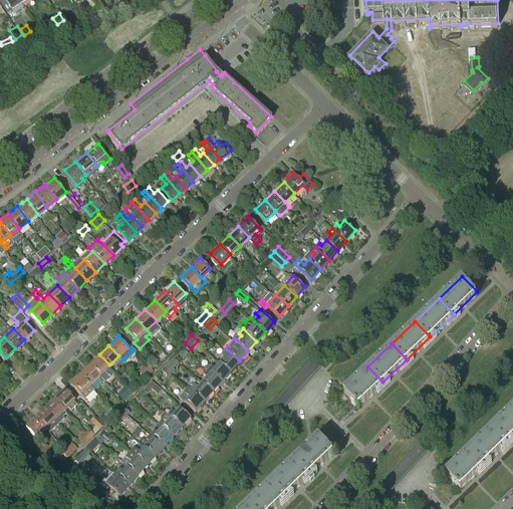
[(185,354),(189,349),(184,345),(180,350),(185,354)]
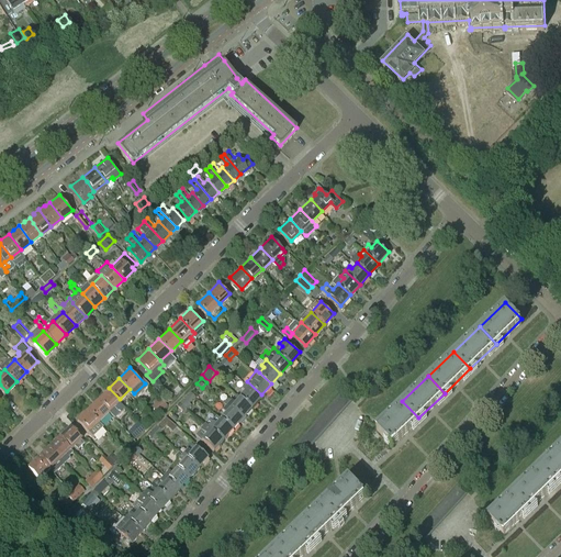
[(253,405),(261,394),(247,381),(242,386),(245,388),(239,394),(253,405)]
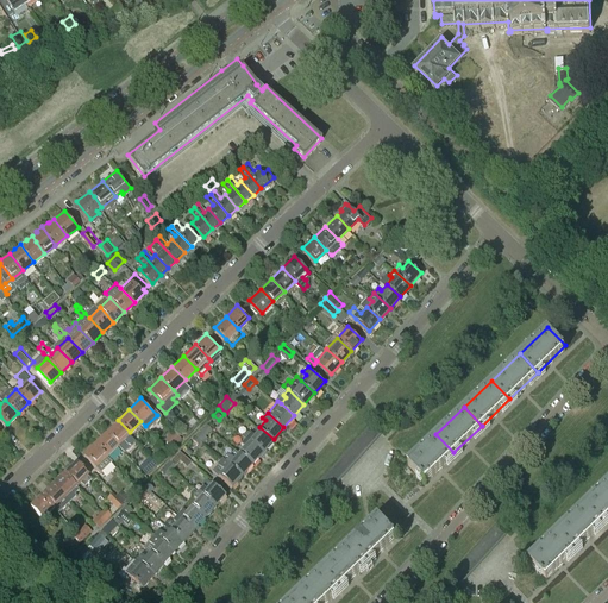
[(371,418),(367,424),(377,432),(382,427),(382,426),(371,418)]
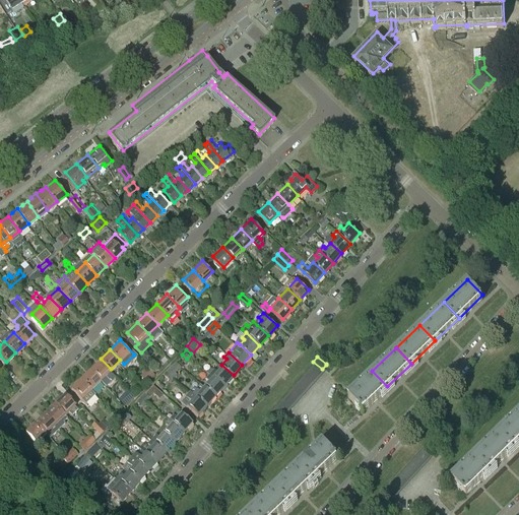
[(102,378),(111,369),(101,359),(90,368),(102,378)]
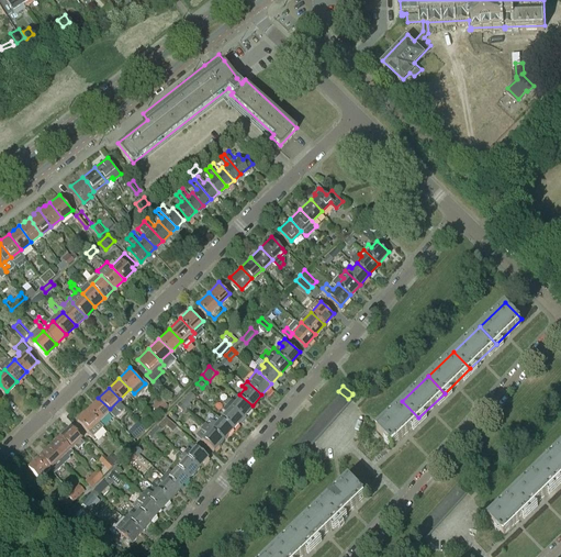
[(197,393),(192,389),(182,399),(187,402),(188,404),(191,400),(190,399),(197,393)]
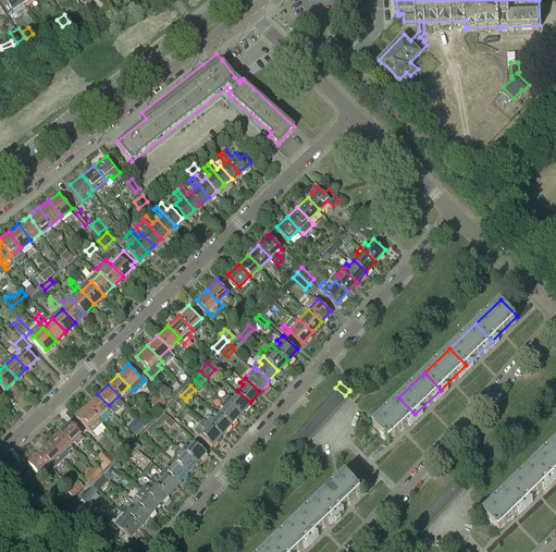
[(335,388),(331,392),(341,401),(345,395),(335,388)]
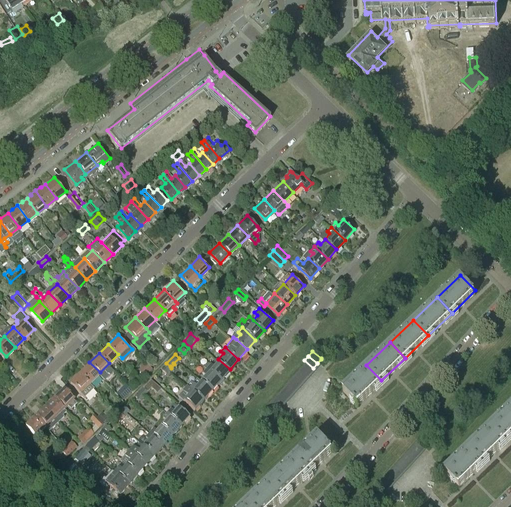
[(230,369),(218,359),(216,357),(212,361),(210,360),(207,360),(204,363),(207,366),(221,379),(230,369)]
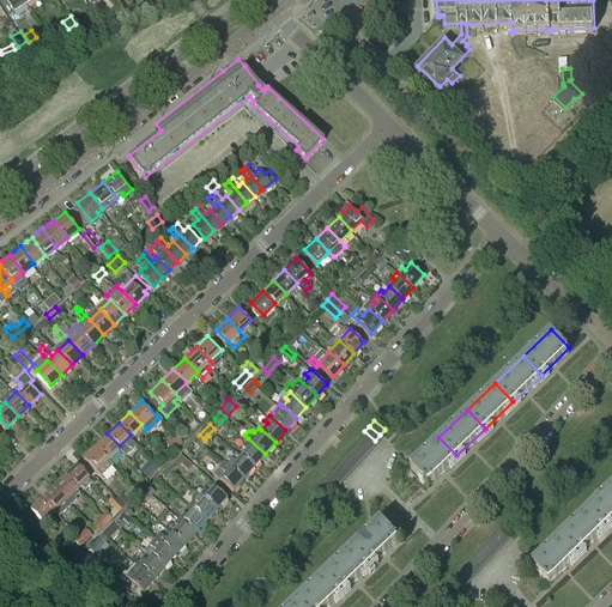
[(165,439),(174,447),(182,438),(174,430),(165,439)]
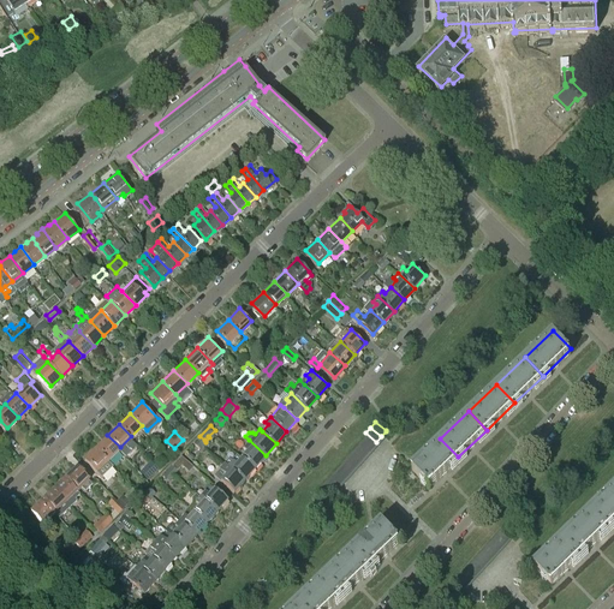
[(365,433),(361,439),(370,448),(376,442),(365,433)]
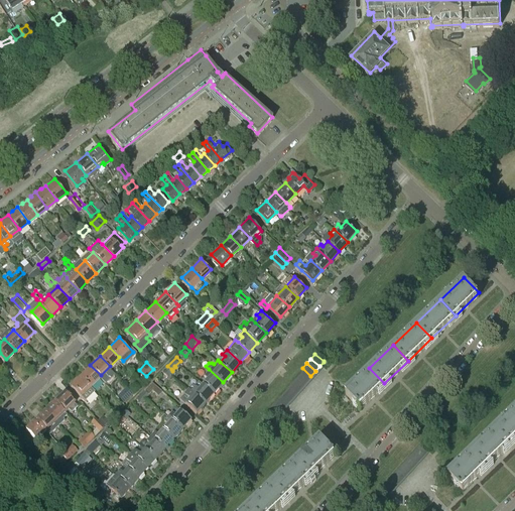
[(91,384),(101,375),(90,365),(81,374),(91,384)]
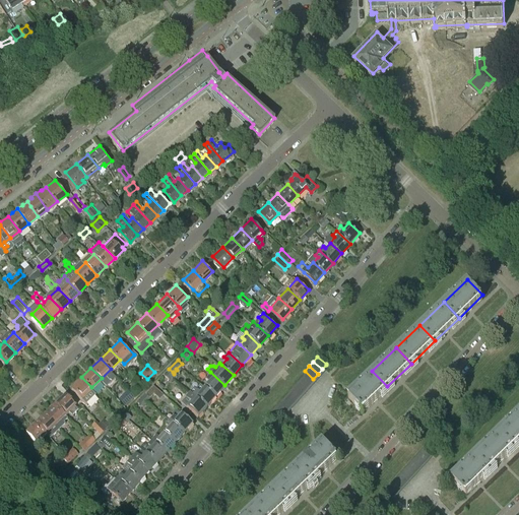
[(305,371),(300,376),(309,384),(313,379),(305,371)]
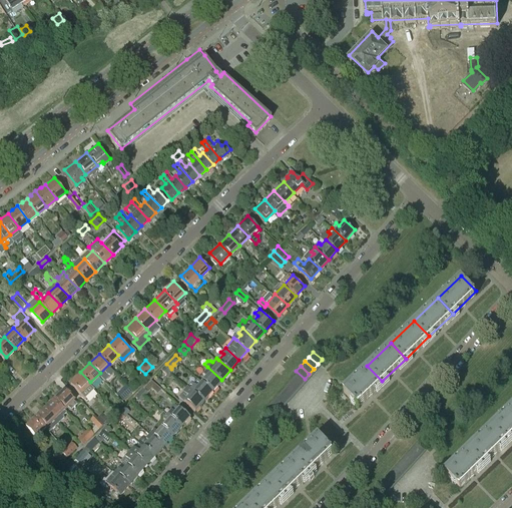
[(382,381),(367,366),(344,388),(359,404),(382,381)]
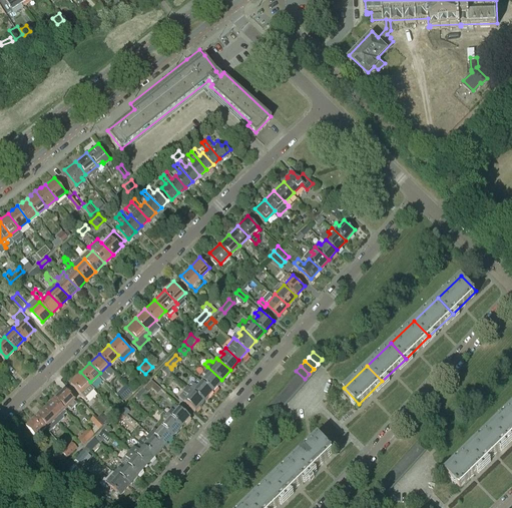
[(213,389),(221,380),(207,367),(203,372),(206,374),(201,379),(213,389)]
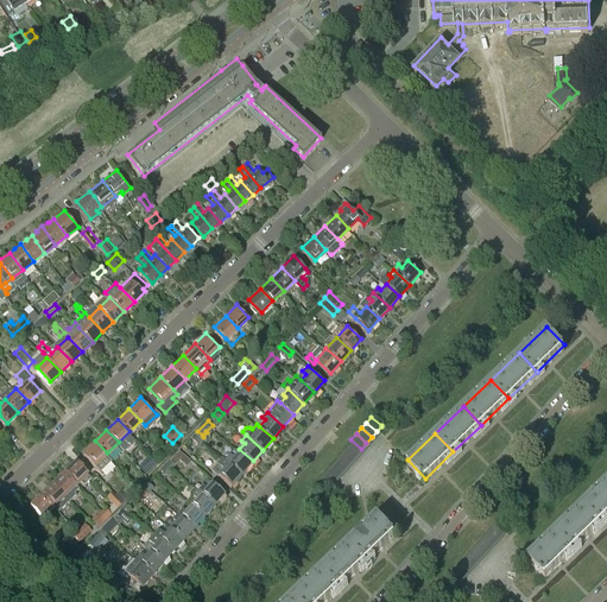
[(351,439),(346,444),(356,454),(361,449),(351,439)]
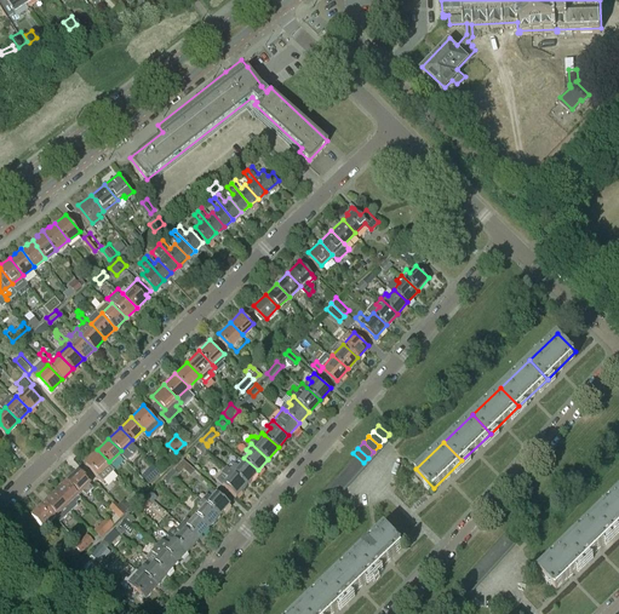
[(97,449),(86,460),(98,472),(105,480),(116,469),(109,462),(97,449)]
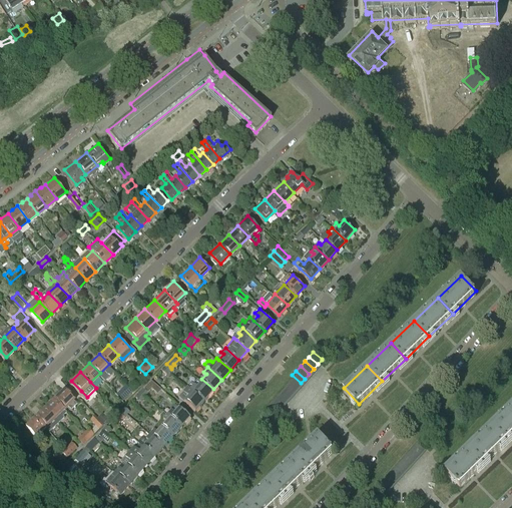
[(292,375),(288,380),(297,388),(301,383),(292,375)]
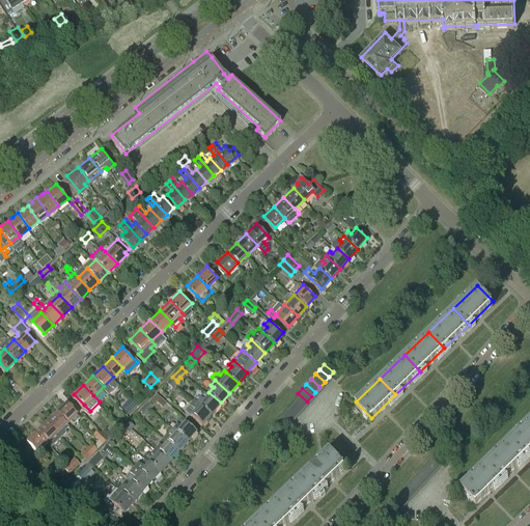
[(146,400),(151,406),(154,403),(158,398),(162,404),(166,398),(158,390),(154,394),(149,398),(148,398),(146,400)]
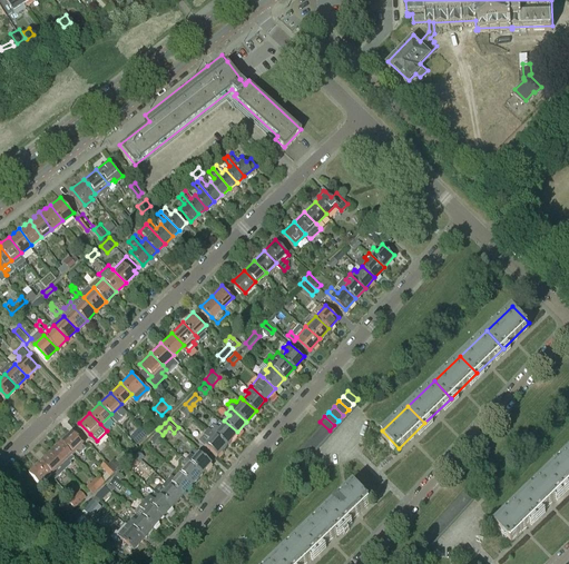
[(227,443),(237,432),(224,421),(219,426),(216,423),(212,428),(227,443)]
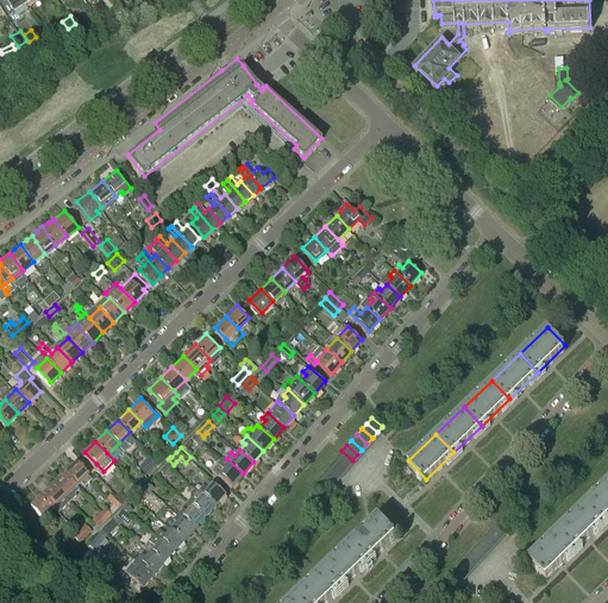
[(342,451),(337,457),(348,466),(352,460),(342,451)]
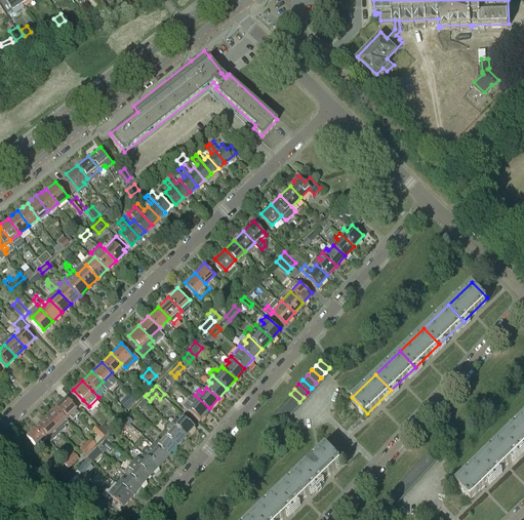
[(125,394),(132,401),(135,397),(129,391),(125,394)]
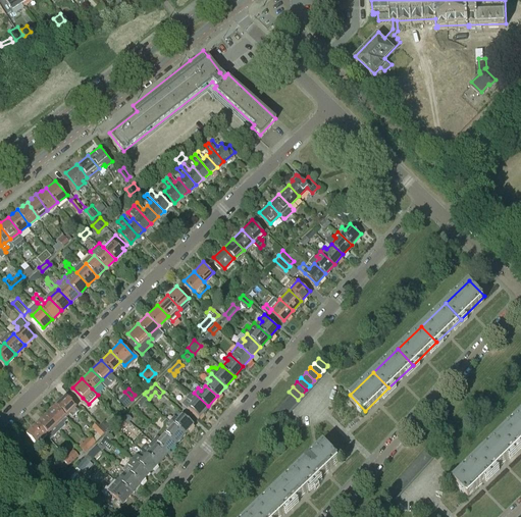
[(199,416),(208,406),(194,393),(191,391),(187,396),(190,398),(183,405),(189,410),(191,408),(199,416)]
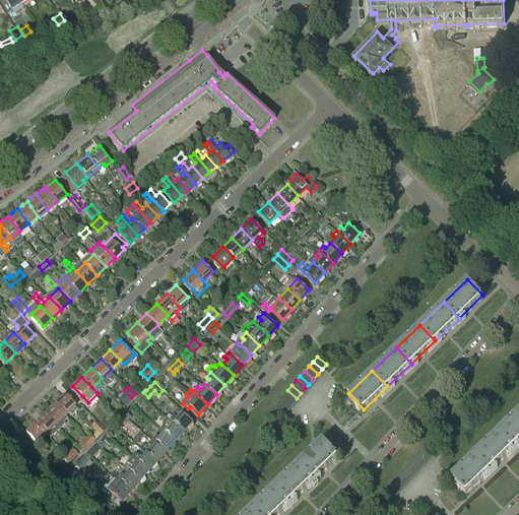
[(287,390),(283,395),(292,403),(297,398),(287,390)]
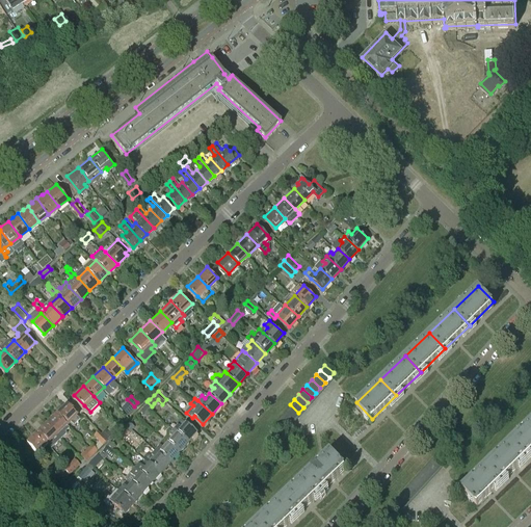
[(67,401),(57,411),(68,421),(71,418),(74,421),(80,416),(67,401)]
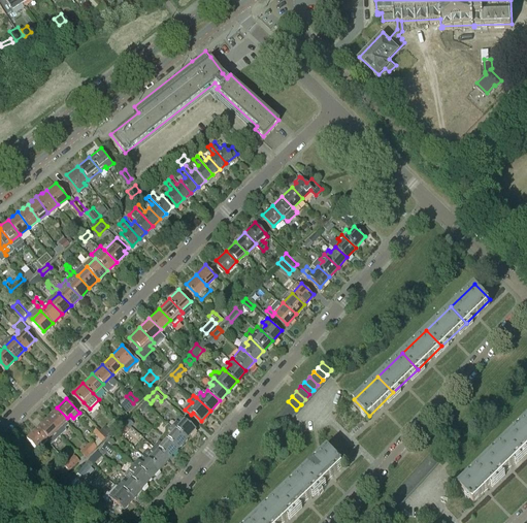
[(147,406),(151,403),(145,398),(142,402),(147,406)]
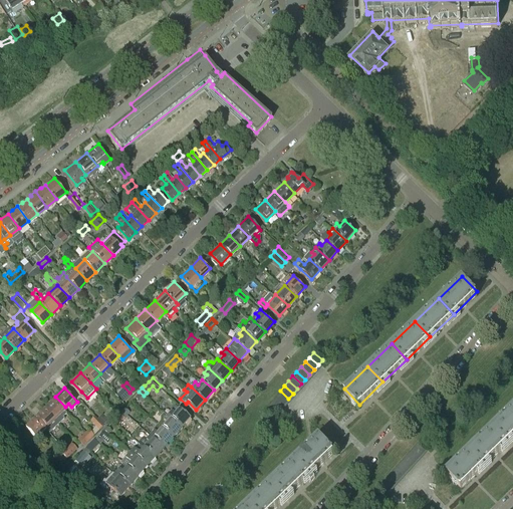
[(280,391),(275,395),(284,403),(288,399),(280,391)]
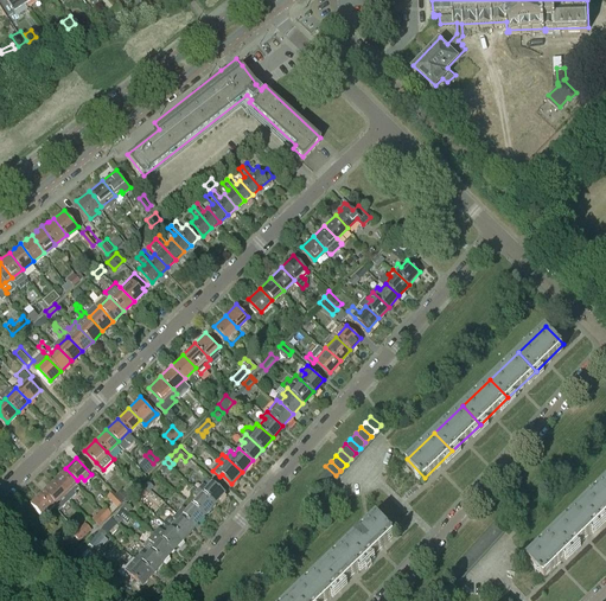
[(336,475),(325,466),(320,472),(331,481),(336,475)]
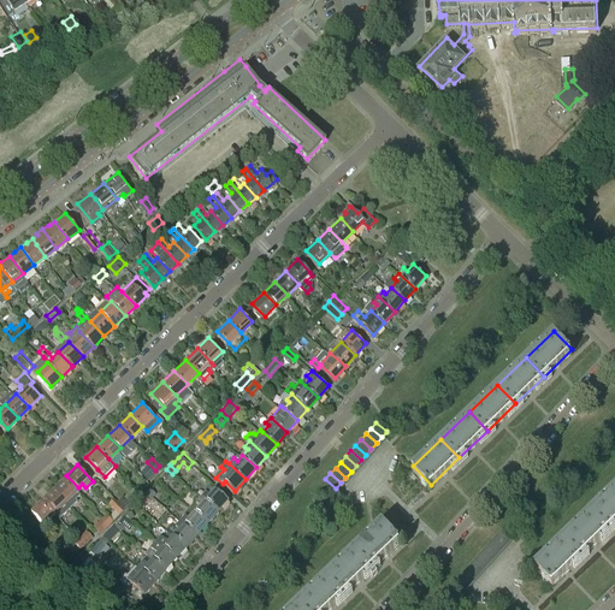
[(82,491),(78,487),(66,475),(54,486),(67,499),(72,503),(78,497),(77,495),(82,491)]
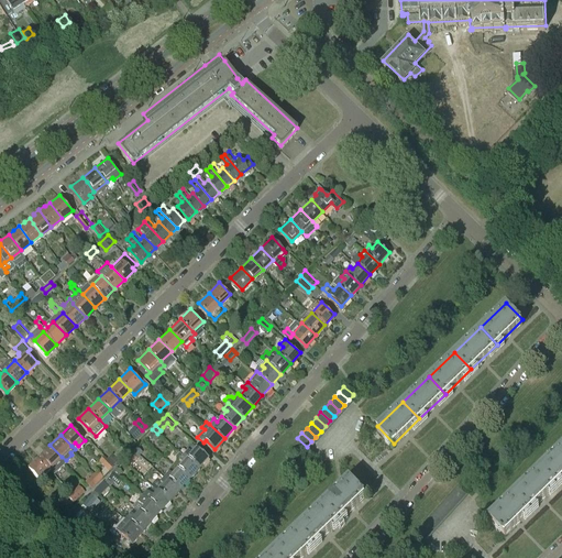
[(188,447),(184,452),(199,466),(209,455),(193,440),(187,446),(188,447)]
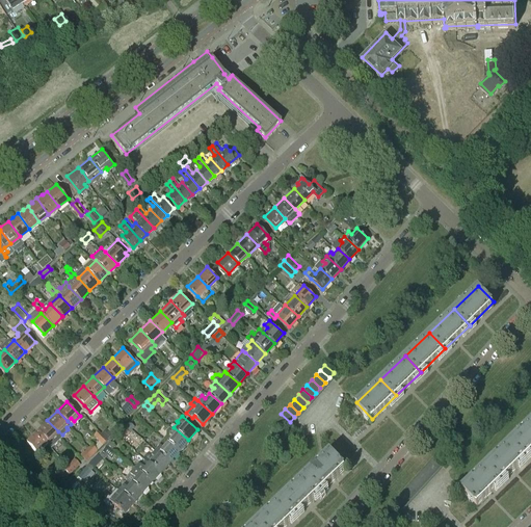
[(528,454),(530,451),(530,419),(512,438),(528,454)]
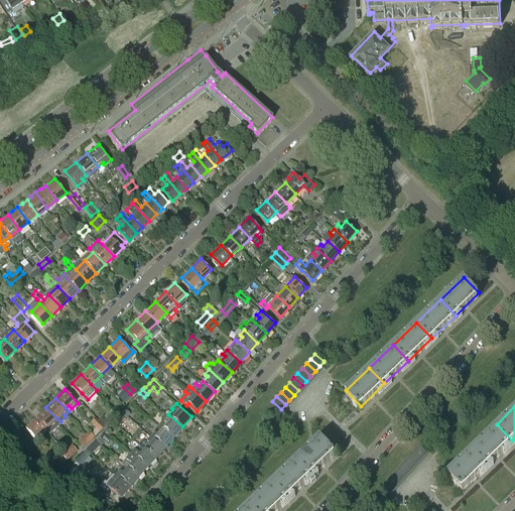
[(60,421),(56,418),(45,407),(36,416),(47,426),(50,430),(60,421)]
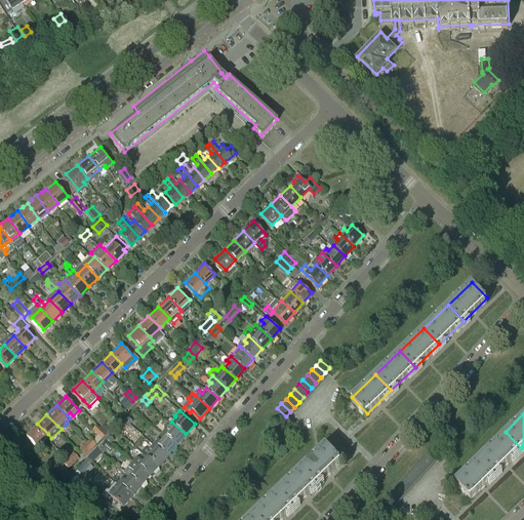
[(130,420),(126,415),(119,424),(123,428),(130,420)]
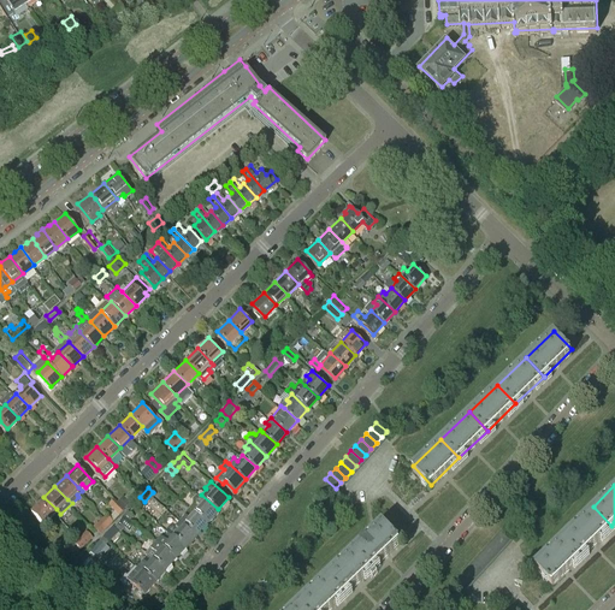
[(218,509),(201,495),(197,490),(193,495),(194,499),(189,504),(207,521),(218,509)]
